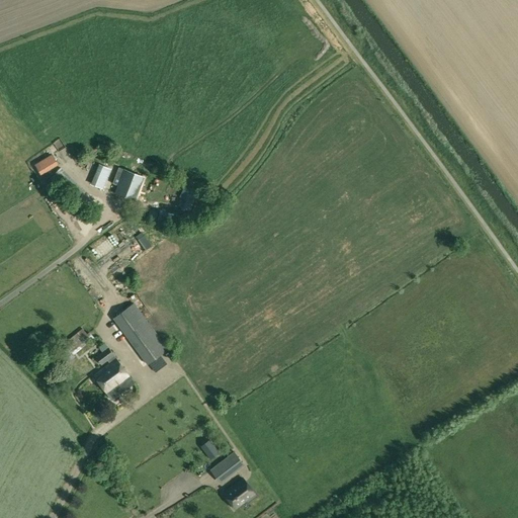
[(52,155),(34,166),(40,175),(58,165),(52,155)]
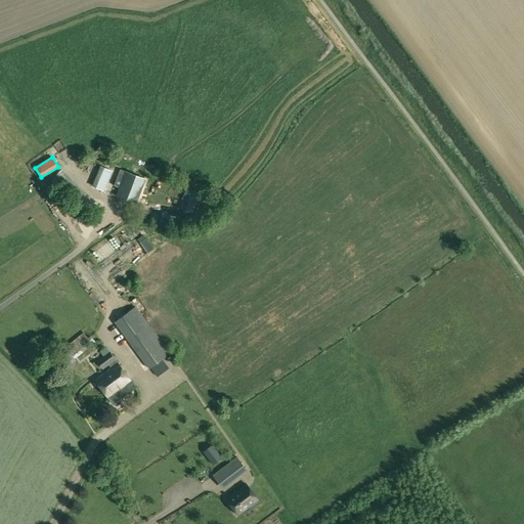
[(100,167),(92,186),(104,191),(113,172),(100,167)]
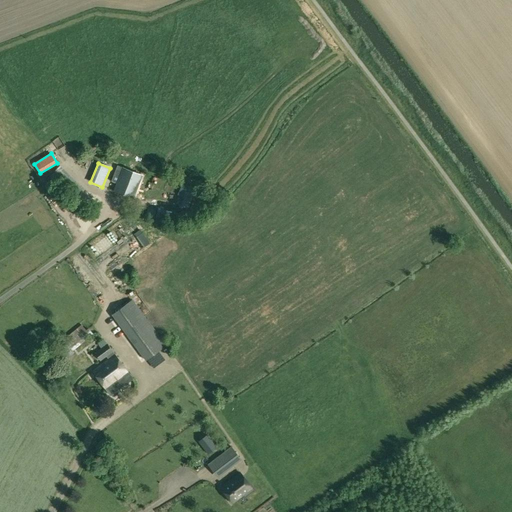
[(117,165),(111,182),(116,184),(114,191),(133,198),(142,175),(117,165)]
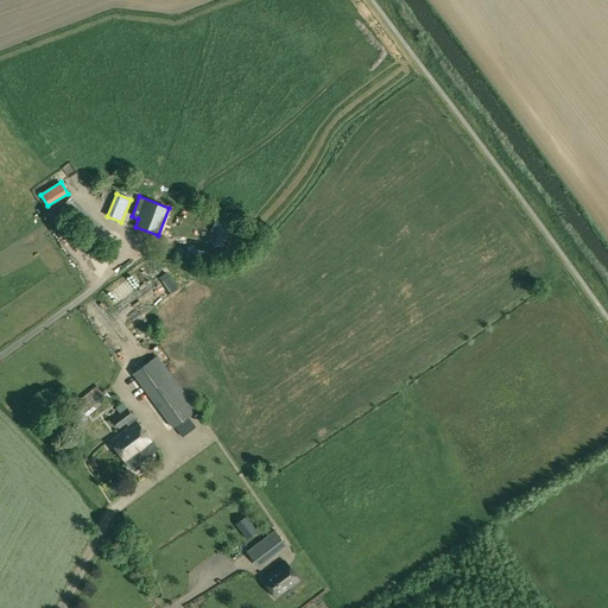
[(141,296),(146,302),(165,287),(160,282),(141,296)]
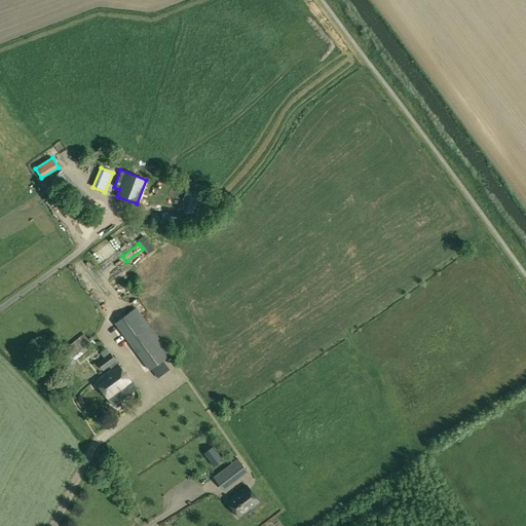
[(136,308),(114,324),(149,371),(171,355),(136,308)]
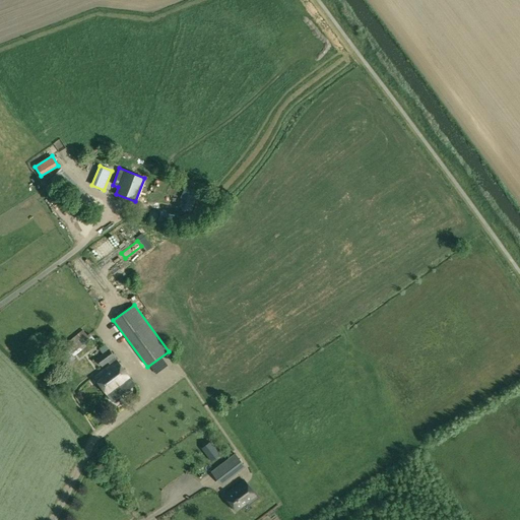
[(98,358),(95,359),(102,366),(107,362),(110,365),(116,360),(108,349),(103,353),(98,358)]
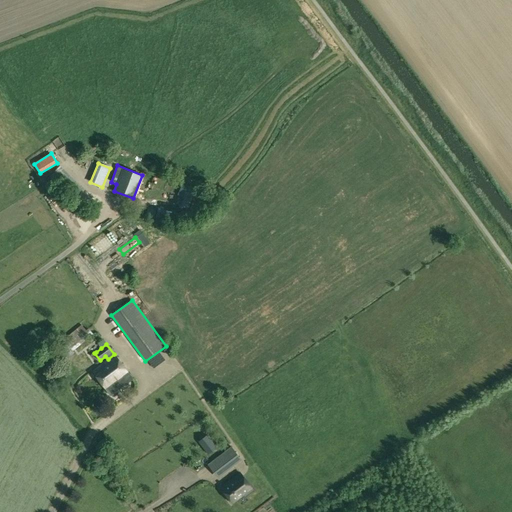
[(67,346),(59,353),(64,360),(73,352),(72,351),(67,346)]
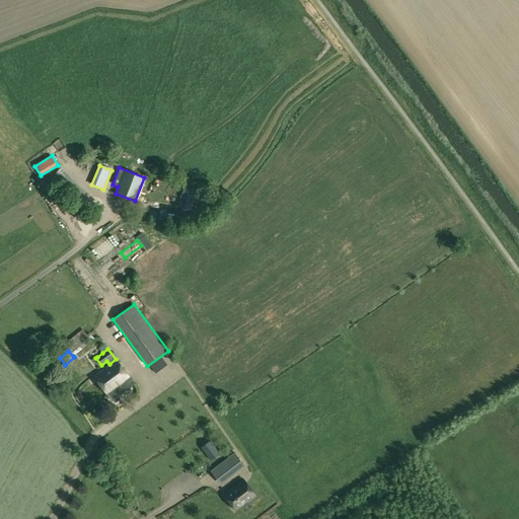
[(109,364),(93,376),(107,395),(112,400),(115,402),(120,398),(119,395),(134,383),(116,359),(109,364)]
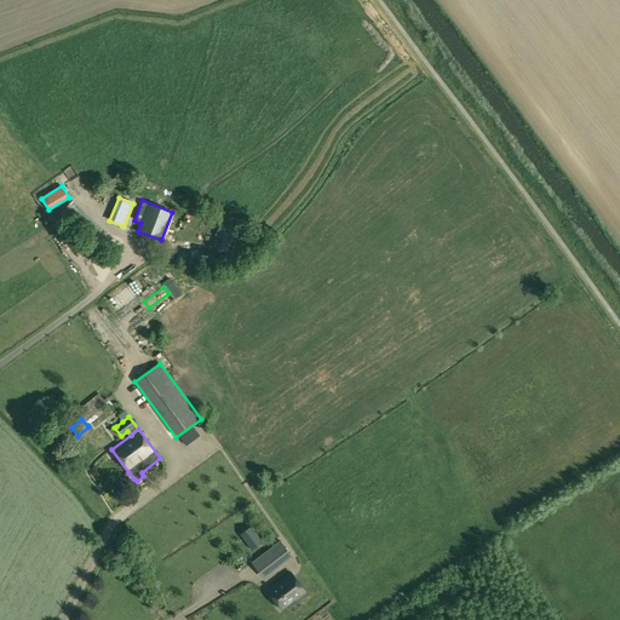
[(251,527),(241,534),(252,549),(262,541),(251,527)]
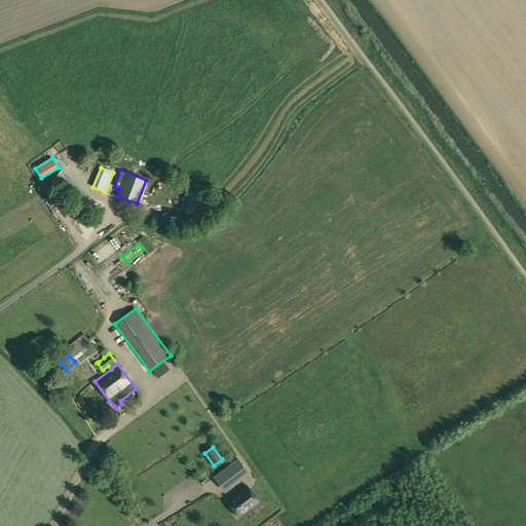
[(237,459),(223,471),(231,482),(240,475),(235,467),(240,463),(237,459)]
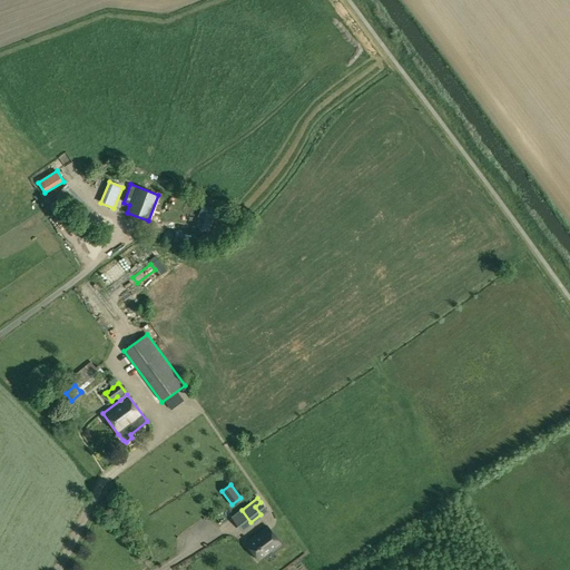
[(267,527),(246,542),(259,560),(272,551),(273,552),(282,546),(267,527)]
